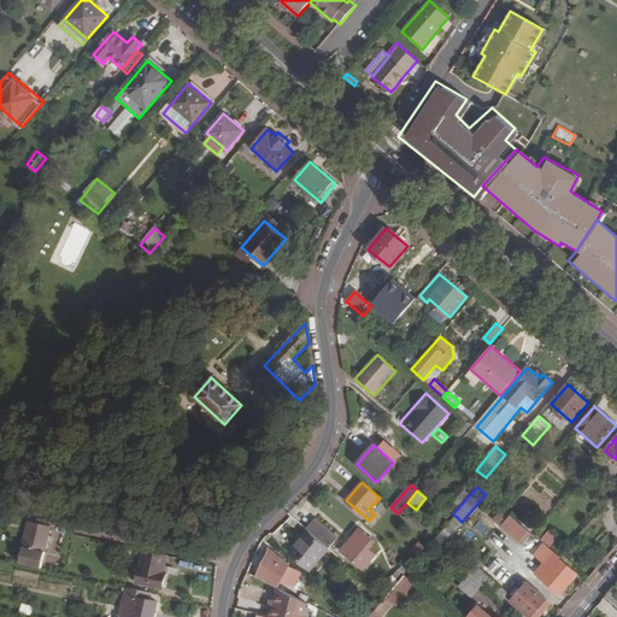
[(469,495),(465,492),(448,510),(453,513),(469,495)]
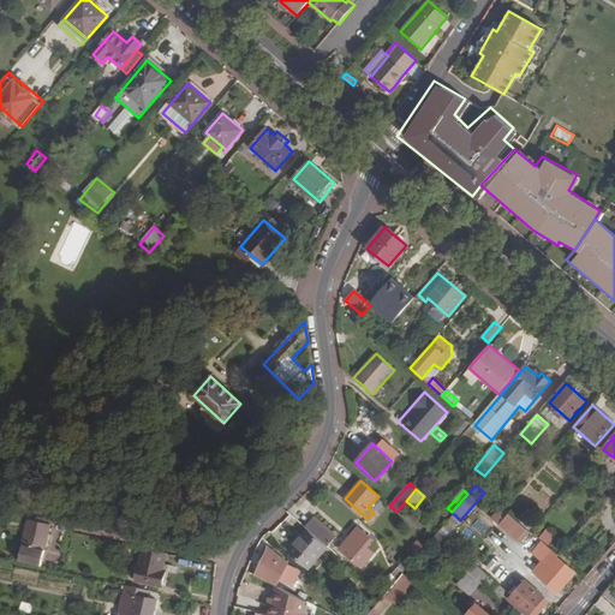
[(402,517),(424,535),(428,531),(406,512),(402,517)]
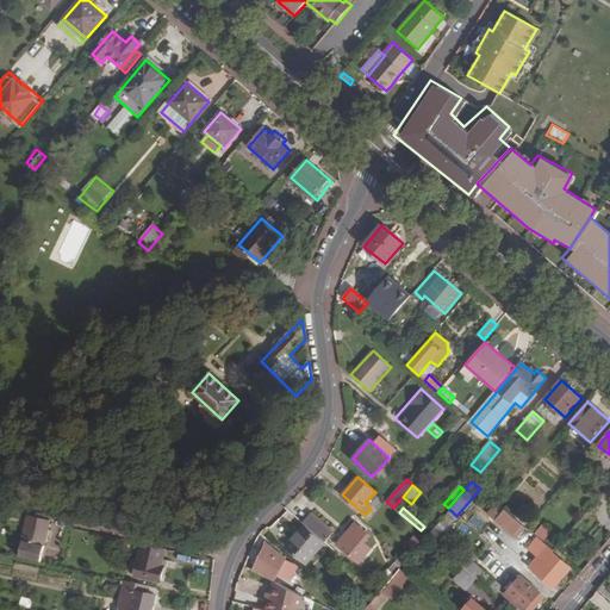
[(434,543),(456,516),(450,510),(449,510),(428,537),(434,543)]
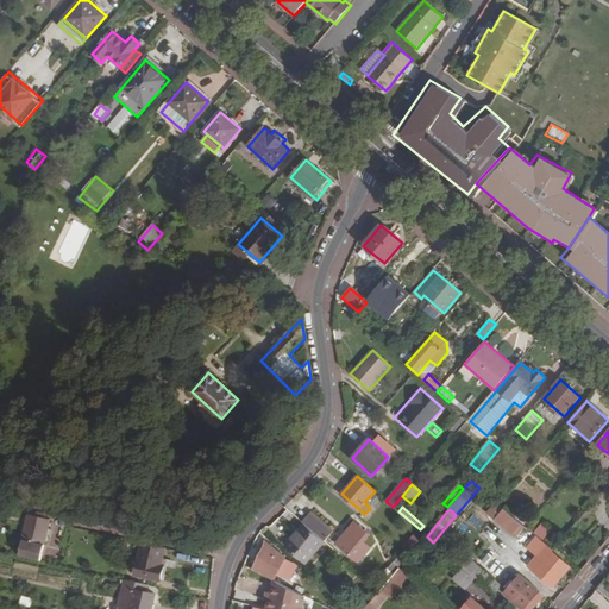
[(513,516),(503,509),(494,520),(512,535),(518,528),(521,532),(526,527),(513,516)]
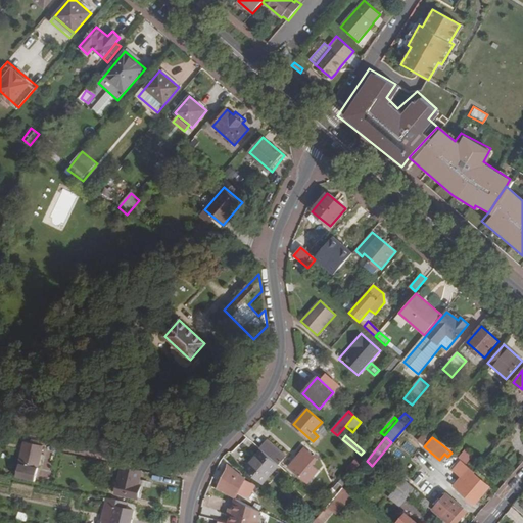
[(262,450),(279,465),(285,457),(267,440),(259,448),(262,450)]
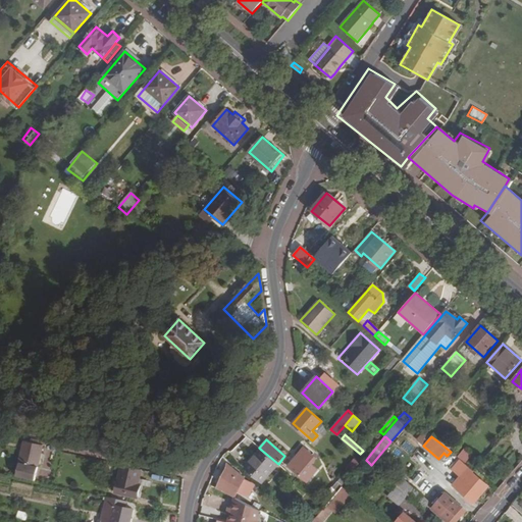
[(442,439),(439,442),(451,452),(454,449),(442,439)]
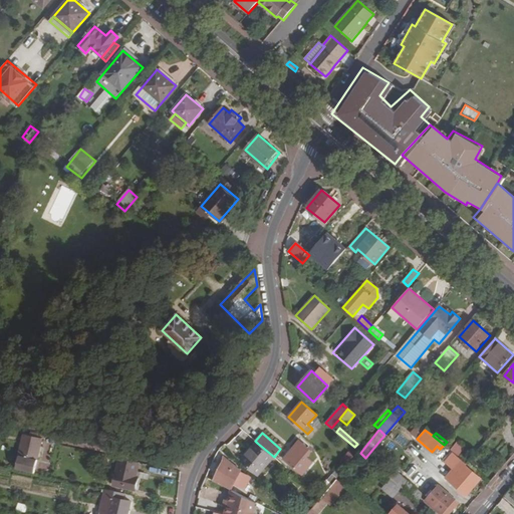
[(42,440),(24,436),(18,464),(17,470),(35,474),(36,468),(42,440)]
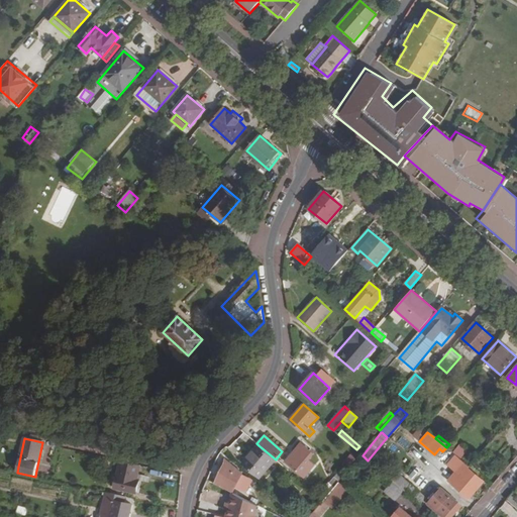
[(308,459),(313,453),(301,443),(286,461),(304,478),(315,466),(308,459)]
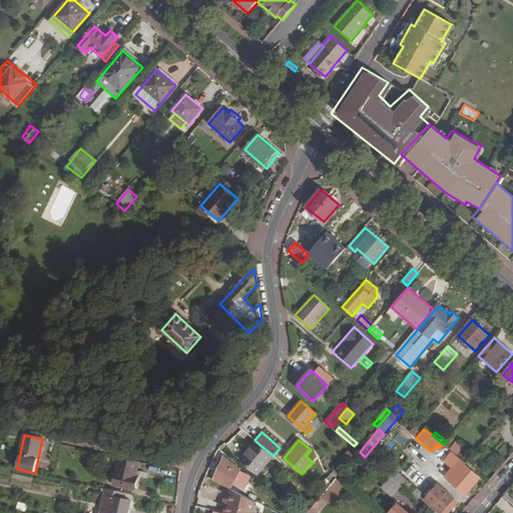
[(457,455),(464,447),(455,440),(449,448),(457,455)]
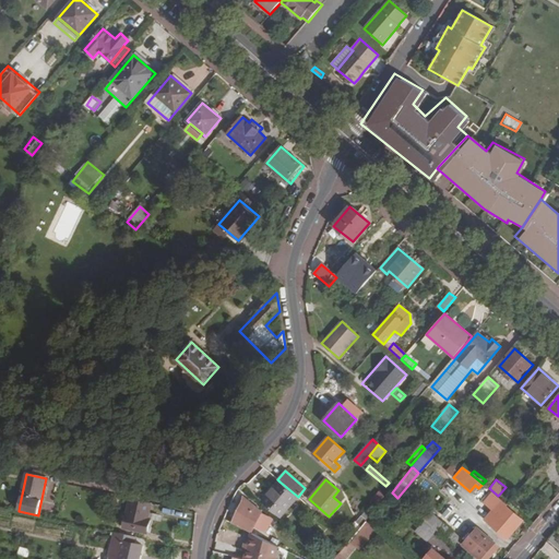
[(281,516),(298,497),(280,482),(262,501),(281,516)]
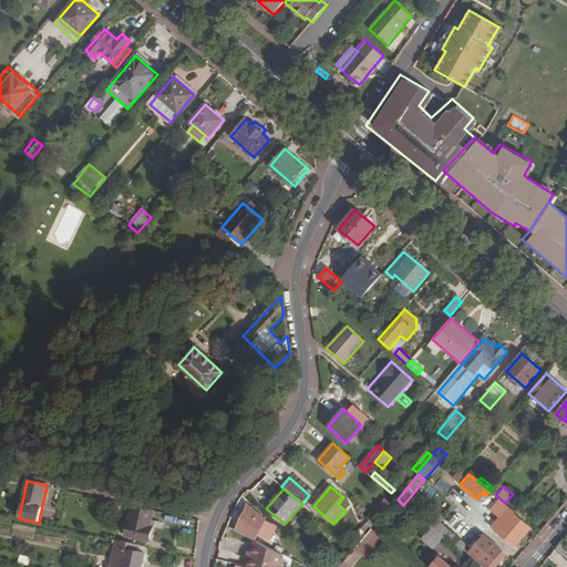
[(382,514),(391,505),(385,500),(377,509),(382,514)]
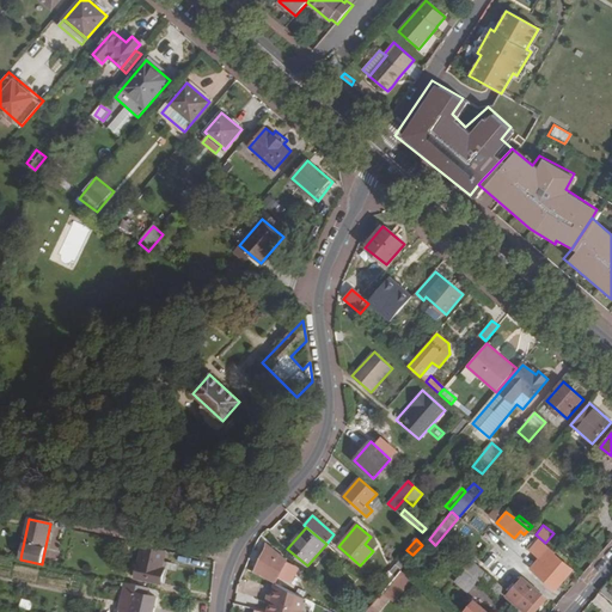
[(540,539),(534,546),(544,555),(538,563),(543,568),(538,574),(555,589),(571,569),(555,555),(556,552),(540,539)]
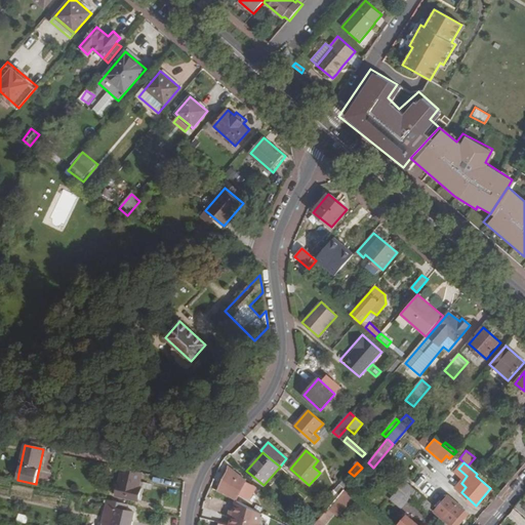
[(230,476),(225,485),(221,484),(218,491),(237,500),(240,493),(249,499),(252,494),(243,488),(246,481),(230,468),(227,475),(230,476)]
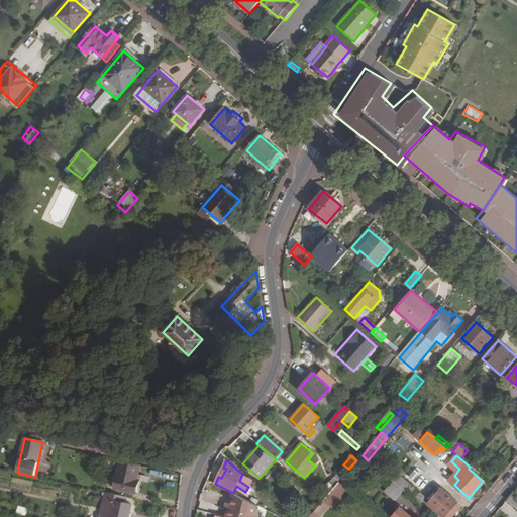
[(136,482),(140,466),(121,461),(115,489),(136,494),(139,482),(136,482)]
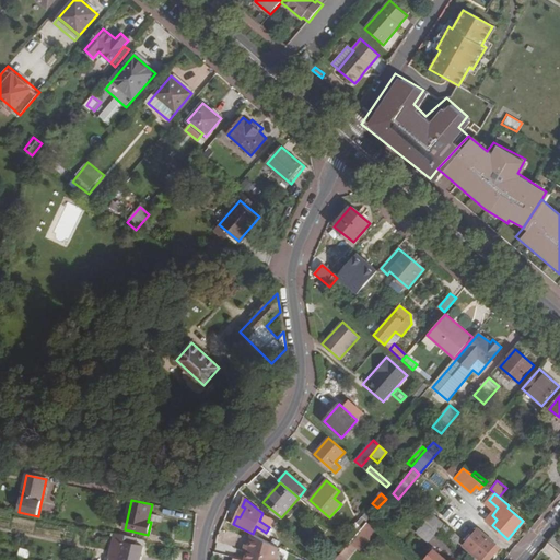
[(368,522),(374,514),(369,509),(362,517),(368,522)]
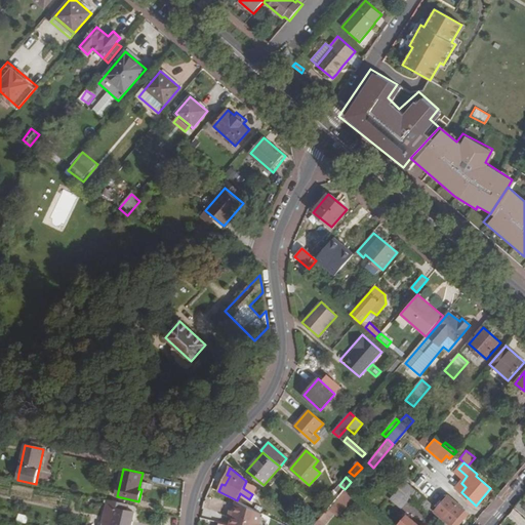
[(405,482),(399,489),(409,498),(426,513),(432,506),(405,482)]
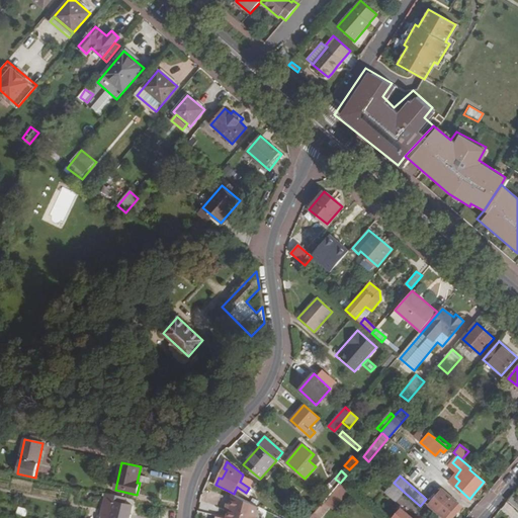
[(335,479),(328,487),(333,492),(340,483),(335,479)]
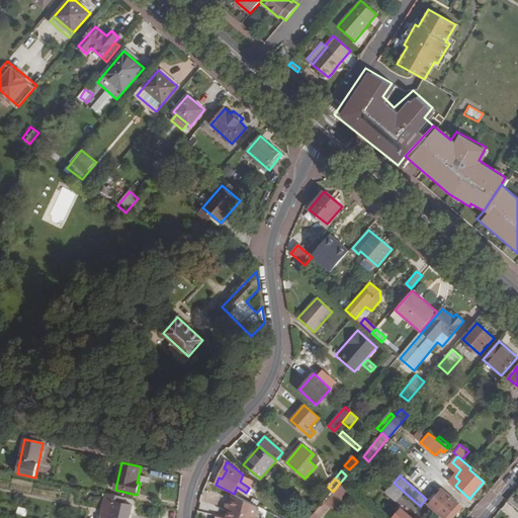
[(347,489),(340,483),(333,492),(324,502),(330,508),(347,489)]
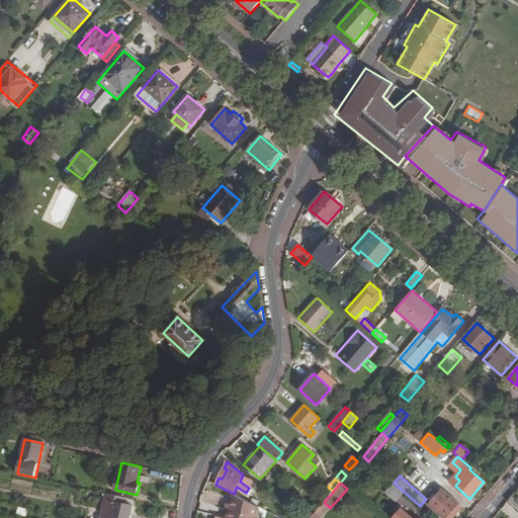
[(404,492),(394,483),(384,493),(396,502),(404,492)]
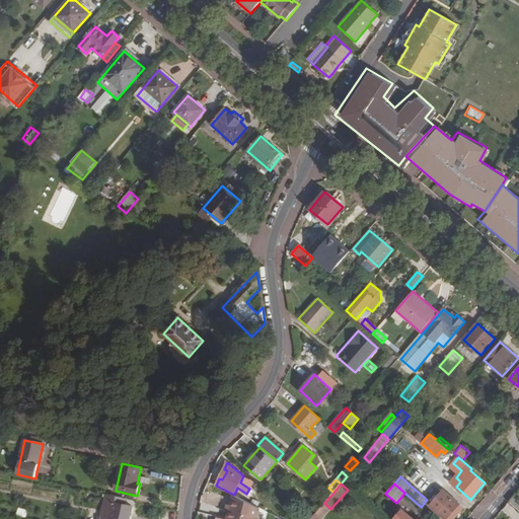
[(446,518),(459,504),(443,490),(430,505),(439,513),(445,518),(446,518)]
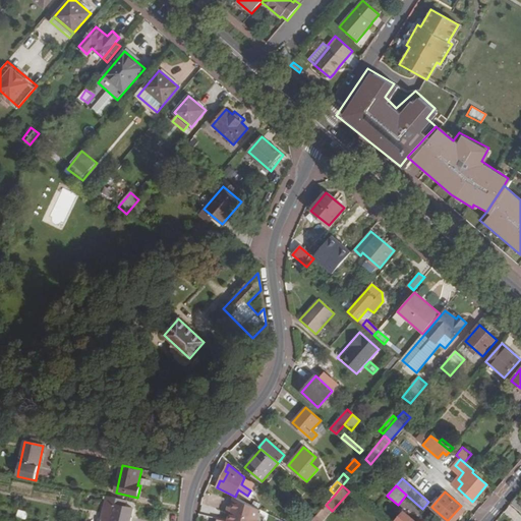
[(520,500),(517,497),(511,504),(520,512),(520,500)]
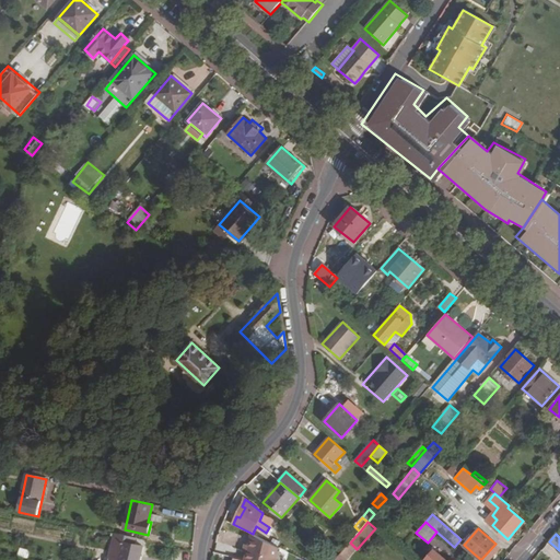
[(280,548),(253,535),(252,537),(279,551),(280,548)]
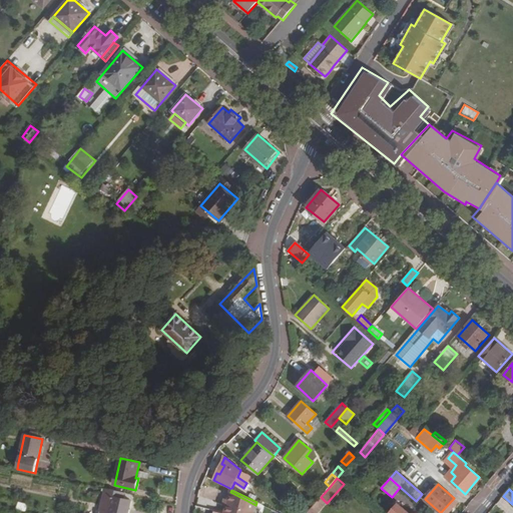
[(124,499),(126,494),(115,491),(110,512),(109,512),(107,512),(106,512),(128,512),(131,501),(124,499)]
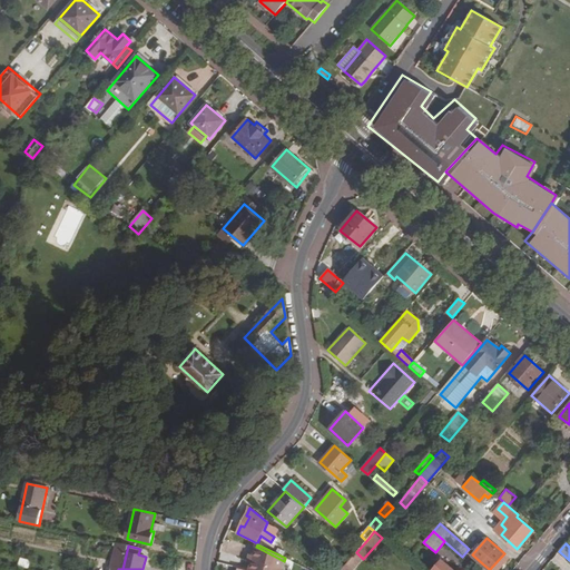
[(256,547),(249,569),(290,569),(287,566),(283,564),(284,561),(256,547)]
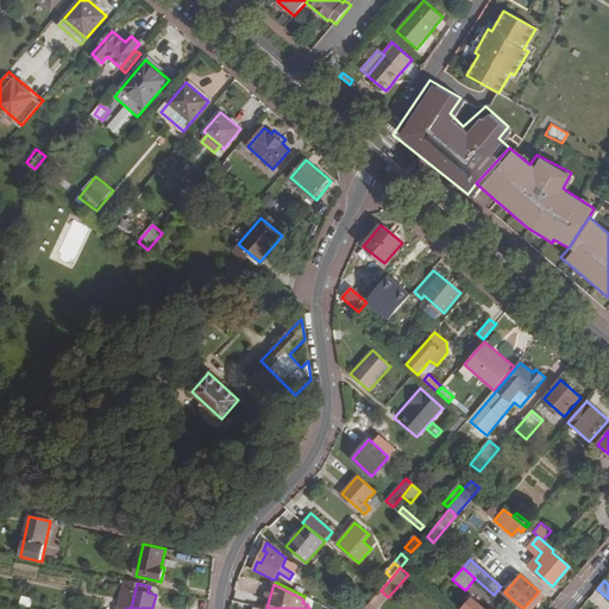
[(485,608),(472,597),(462,608),(485,608)]
